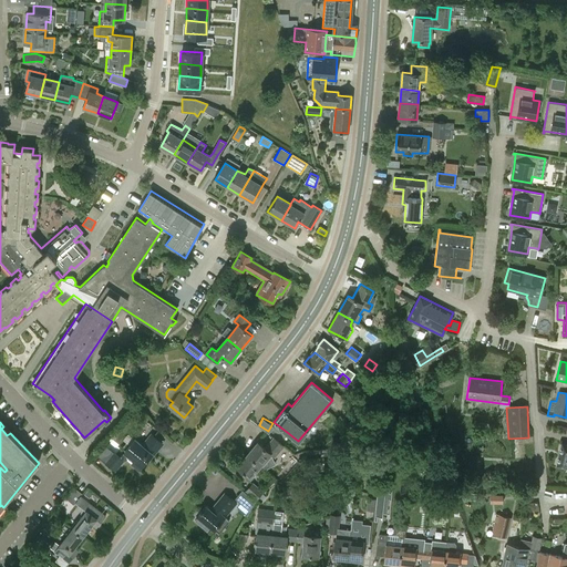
[(135,440),(125,452),(135,460),(133,463),(140,468),(152,454),(153,455),(163,444),(152,434),(143,445),(135,440)]
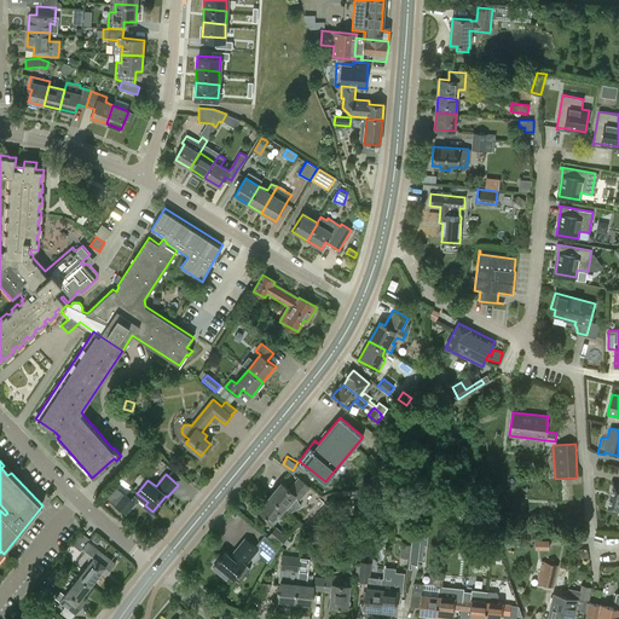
[(270,496),(289,512),(302,505),(298,497),(300,499),(310,487),(298,479),(289,489),(282,482),(270,496)]
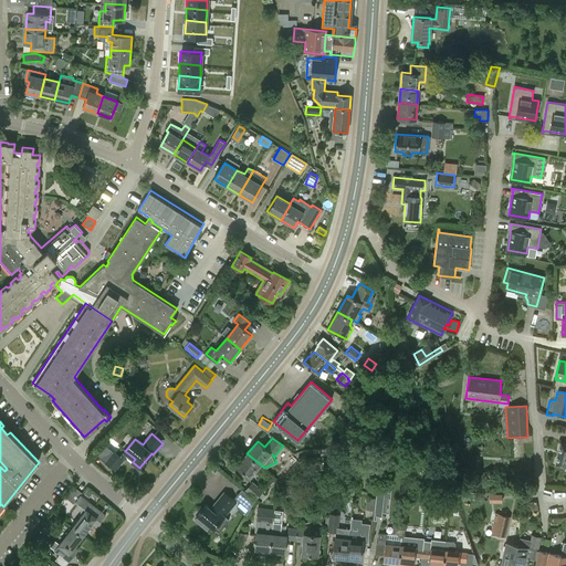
[(565,443),(562,443),(556,464),(565,467),(565,443)]
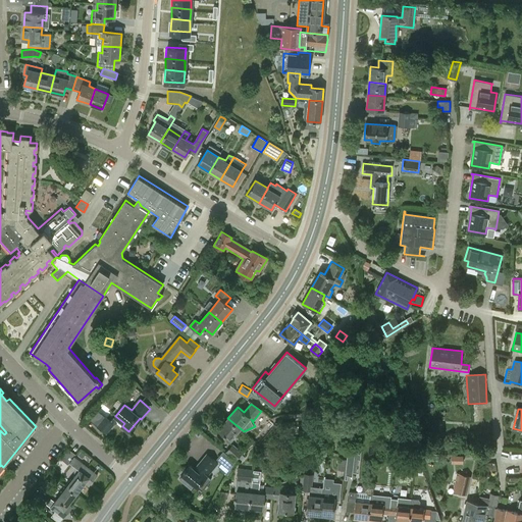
[(97,426),(103,430),(110,422),(110,421),(105,417),(97,426)]
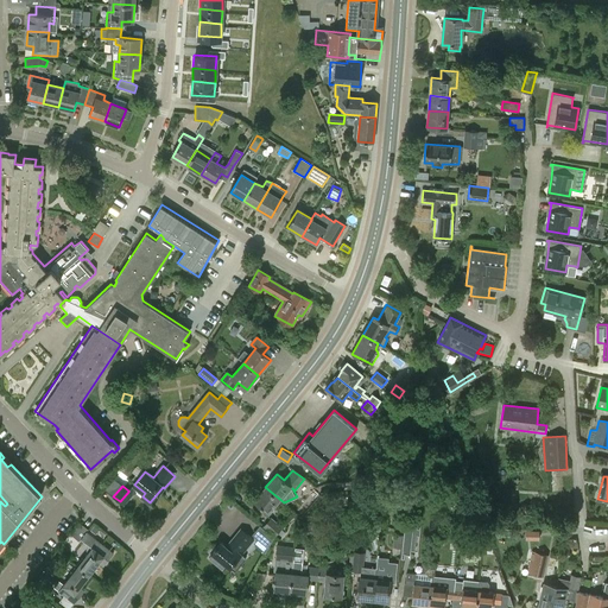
[(285,504),(284,502),(265,487),(254,500),(268,512),(277,502),(283,507),(285,504)]
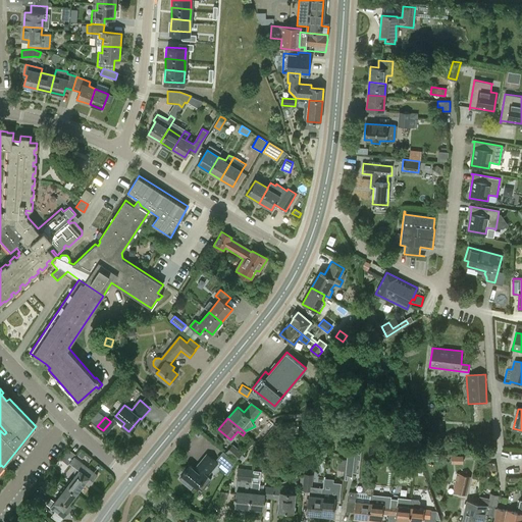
[(233,444),(226,451),(236,459),(243,451),(233,444)]
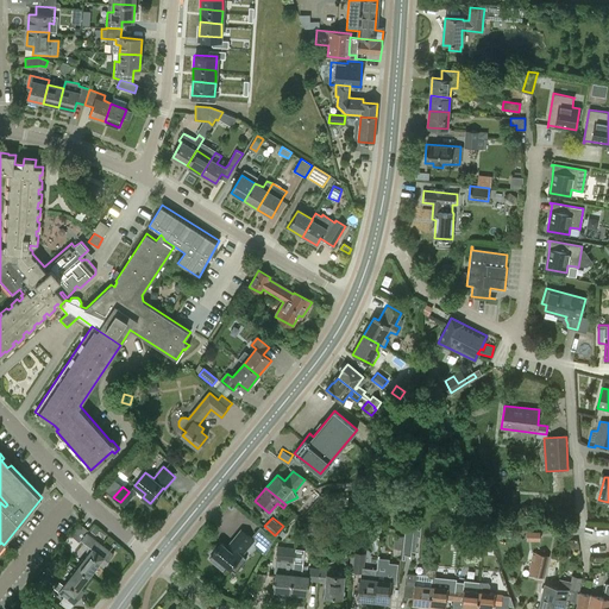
[(402,548),(401,559),(405,560),(406,554),(410,554),(412,551),(419,552),(422,519),(406,518),(405,535),(402,548)]
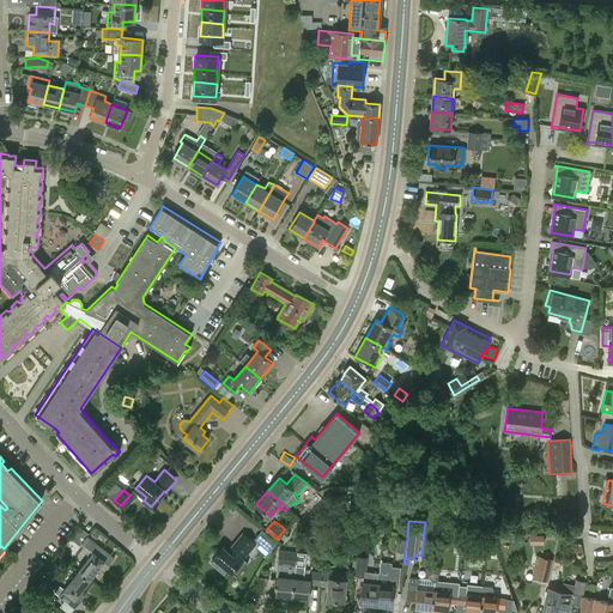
[(79,571),(90,580),(99,566),(104,570),(115,558),(99,546),(99,545),(87,535),(89,534),(80,527),(73,536),(82,544),(87,547),(89,558),(79,571)]
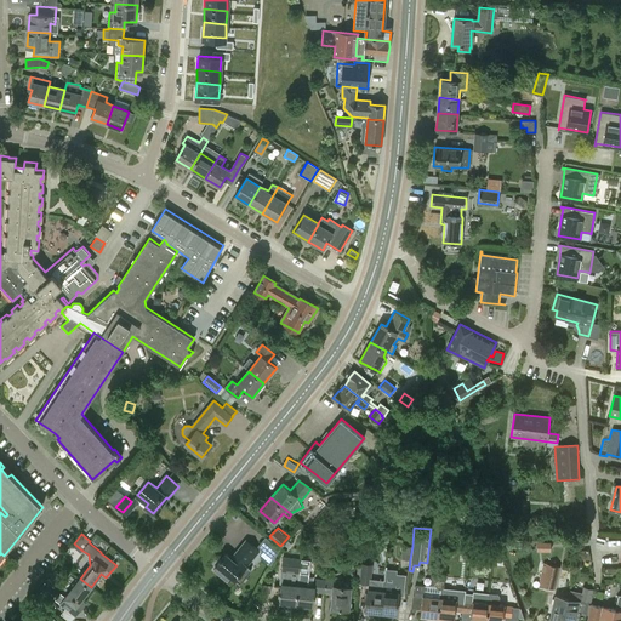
[(260,554),(272,564),(281,548),(266,536),(258,546),(263,551),(260,554)]
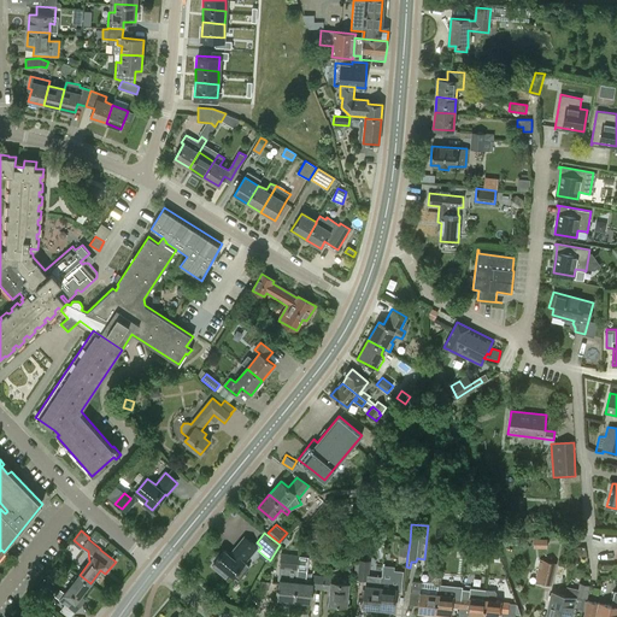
[(231,574),(234,576),(239,580),(250,565),(246,562),(257,547),(245,536),(230,554),(224,550),(216,560),(217,563),(216,565),(229,576),(231,574)]
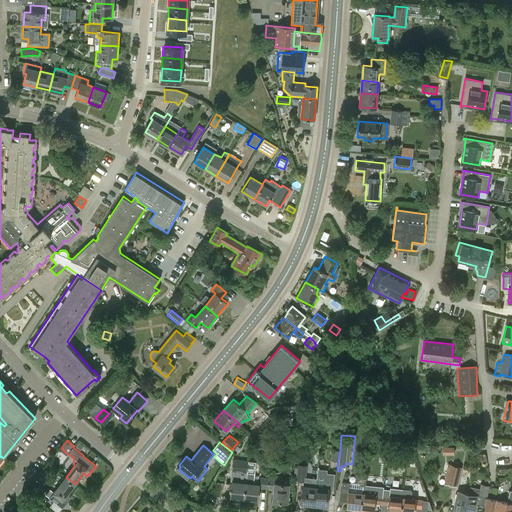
[(340,450),(332,449),(331,460),(338,461),(340,450)]
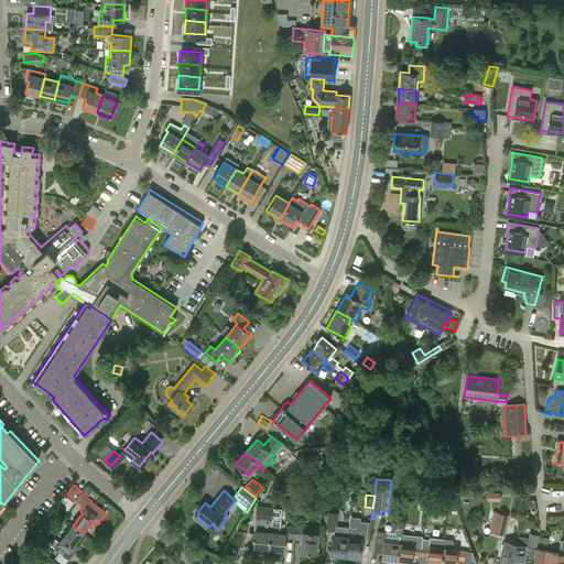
[(253,546),(270,548),(273,507),(258,506),(256,530),(253,546)]
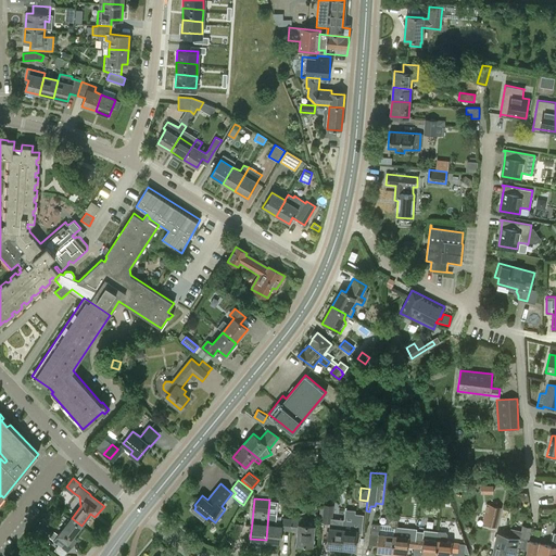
[(290,530),(292,519),(282,518),(281,526),(276,525),(278,501),(269,500),(266,540),(280,542),(281,529),(290,530)]
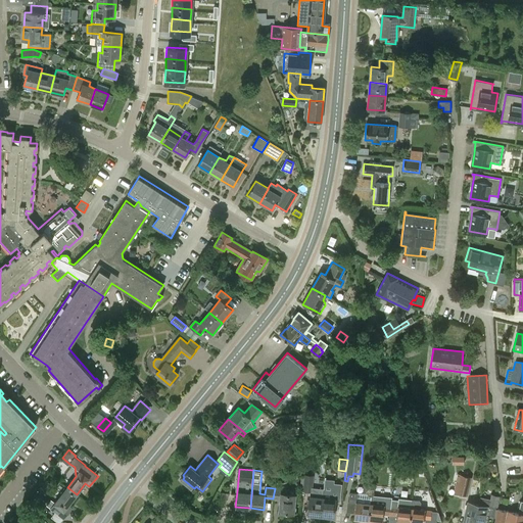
[(308,515),(322,516),(324,488),(313,487),(314,475),(304,474),(303,491),(311,491),(311,495),(308,515)]
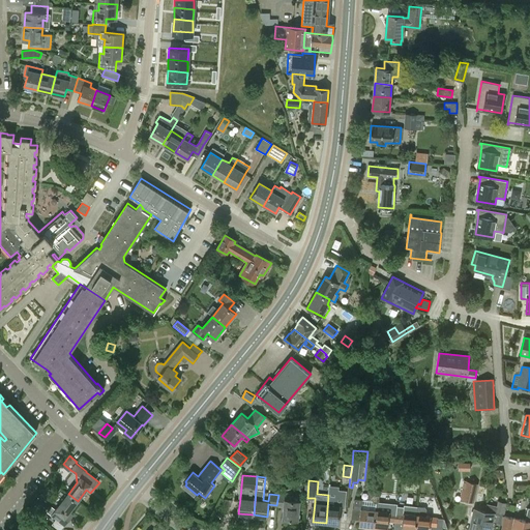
[(463,480),(459,499),(474,502),(477,483),(463,480)]
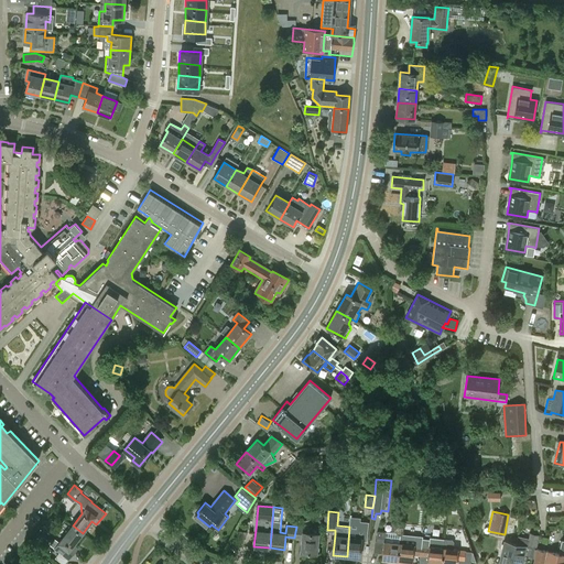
[(74,544),(83,533),(73,525),(55,549),(69,560),(78,548),(74,544)]
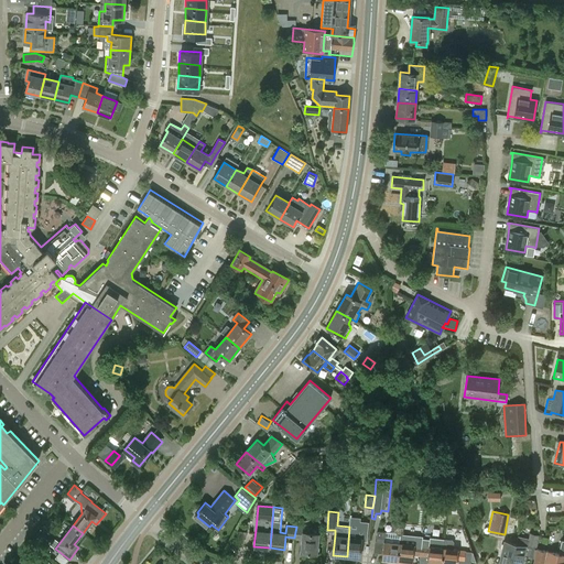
[(310,529),(296,527),(294,538),(302,539),(301,552),(316,553),(318,533),(310,533),(310,529)]
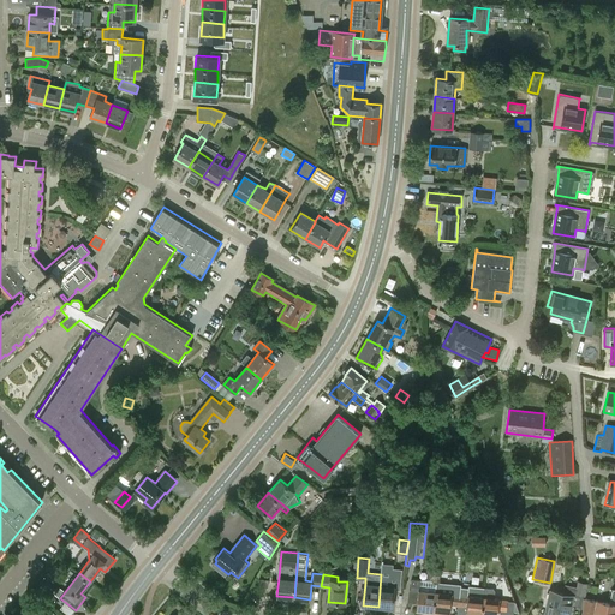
[(399,575),(381,574),(378,607),(394,608),(394,601),(400,601),(401,586),(398,586),(399,575)]
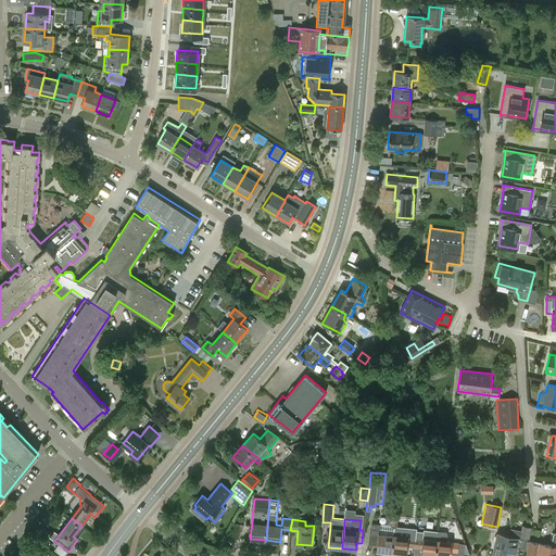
[(377,552),(392,554),(394,534),(394,527),(393,525),(373,522),(371,532),(370,532),(369,544),(378,545),(377,552)]
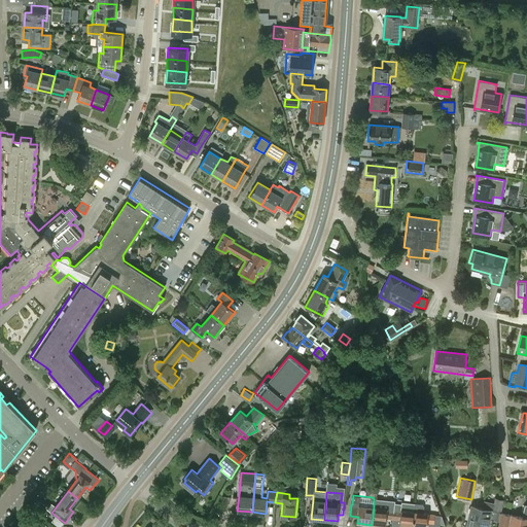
[(503,500),(495,498),(493,510),(500,512),(503,500)]
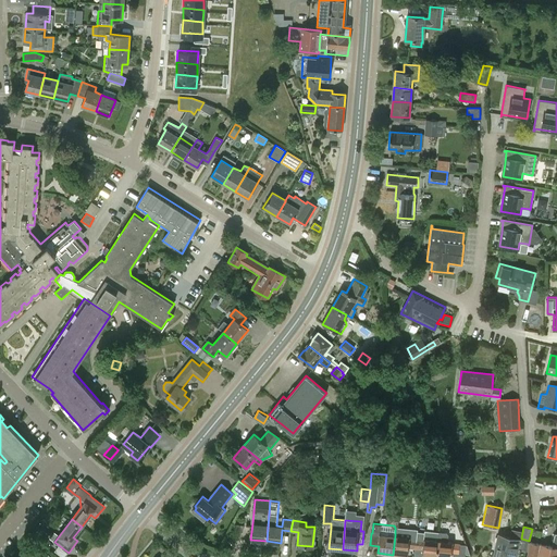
[(440,531),(440,541),(437,556),(452,556),(453,555),(459,556),(460,543),(454,543),(448,542),(449,534),(447,532),(440,531)]
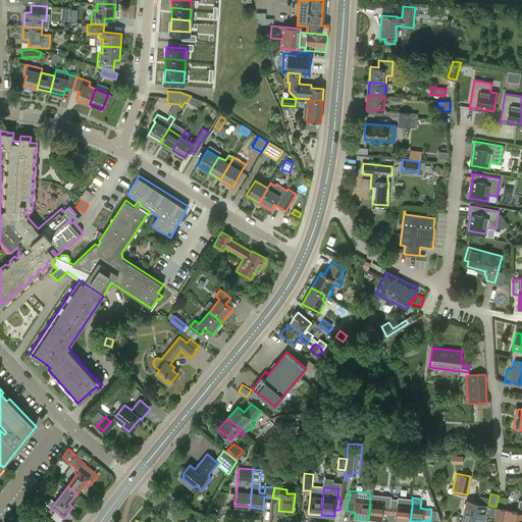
[(462,521),(472,521),(473,520),(472,520),(472,516),(474,516),(477,504),(467,501),(462,521)]
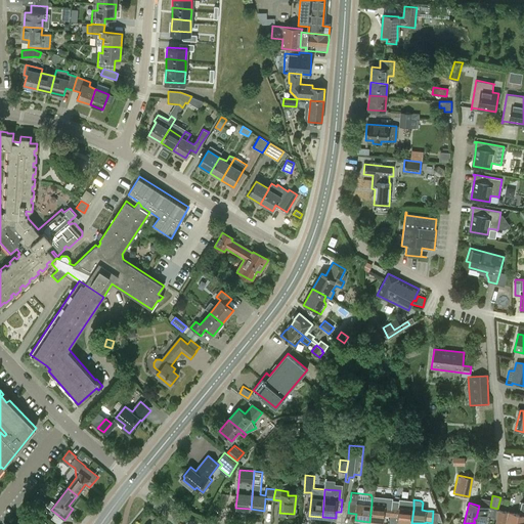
[(387,506),(372,504),(369,522),(385,523),(386,516),(392,516),(393,508),(386,508),(387,506)]
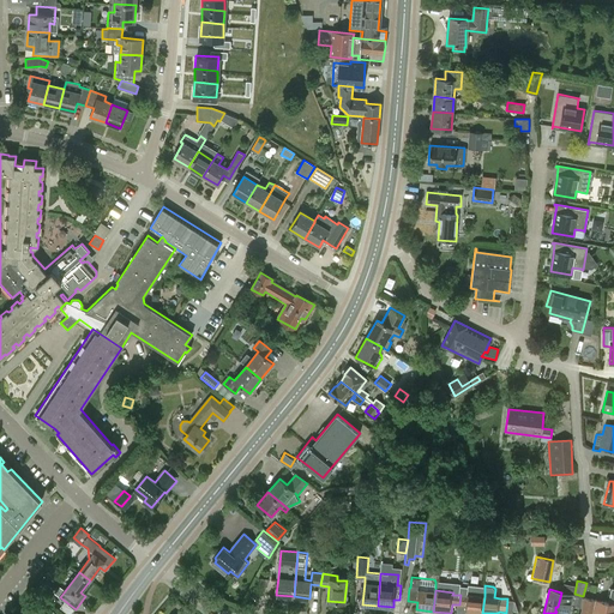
[(567,613),(572,595),(561,593),(558,607),(555,607),(555,612),(557,612),(555,613),(567,613)]
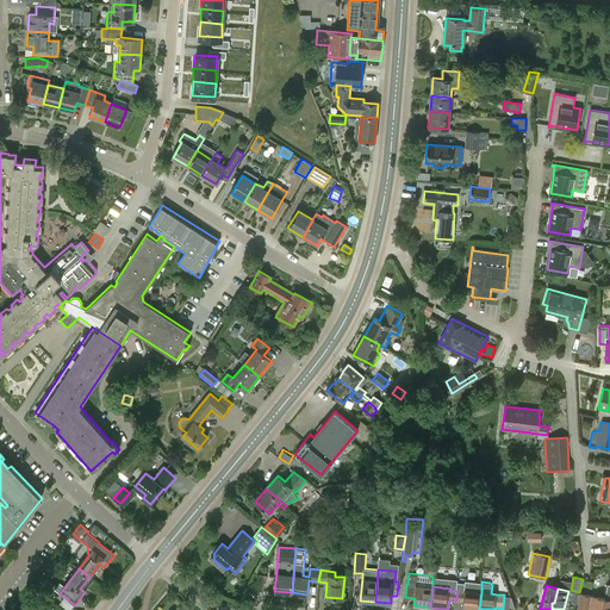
[(465,592),(458,591),(456,601),(464,602),(462,609),(479,609),(481,592),(465,591),(465,592)]
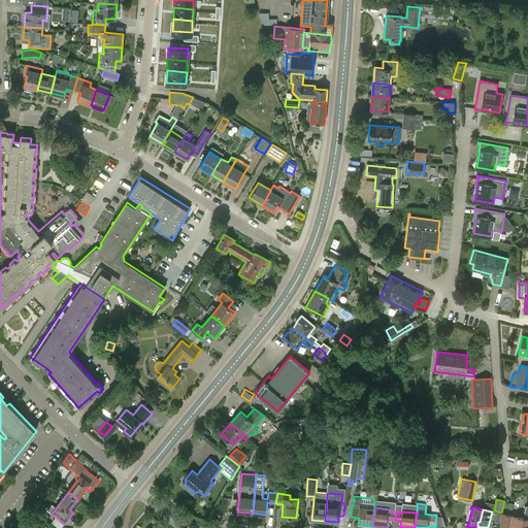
[(521,527),(522,527),(521,527),(523,519),(503,514),(499,527),(521,527)]
